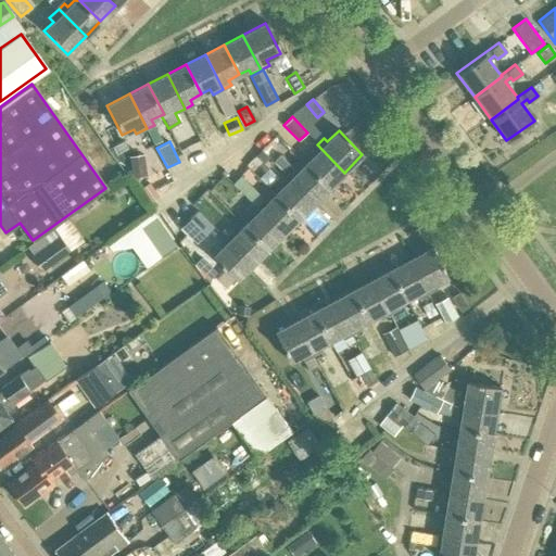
[(329,187),(344,173),(317,144),(308,152),(313,156),(305,163),(329,187)]
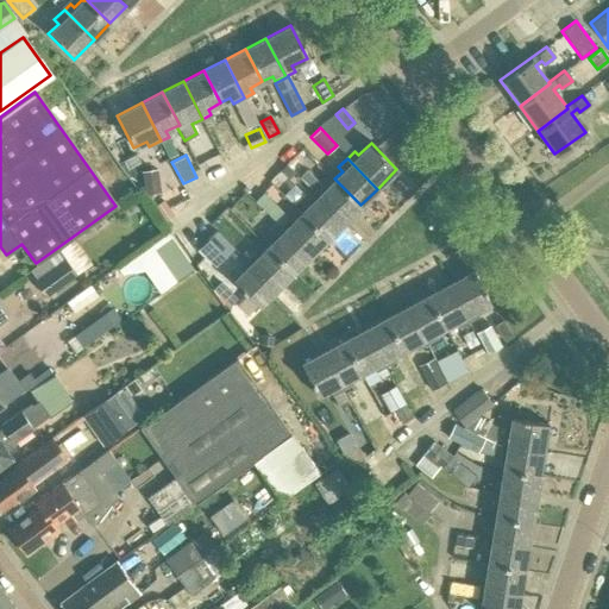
[(306,169),(300,176),(309,186),(316,179),(306,169)]
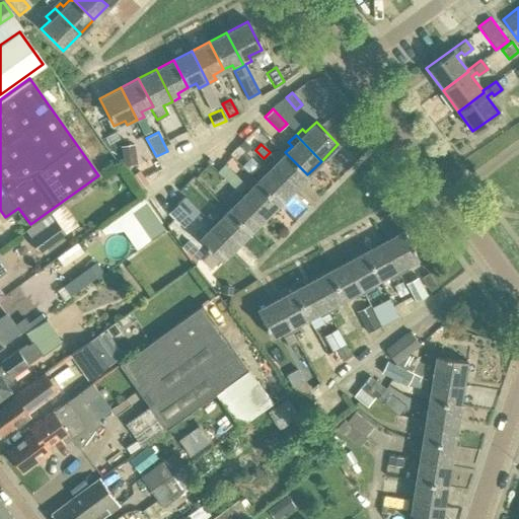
[(122,150),(124,166),(136,165),(134,149),(122,150)]
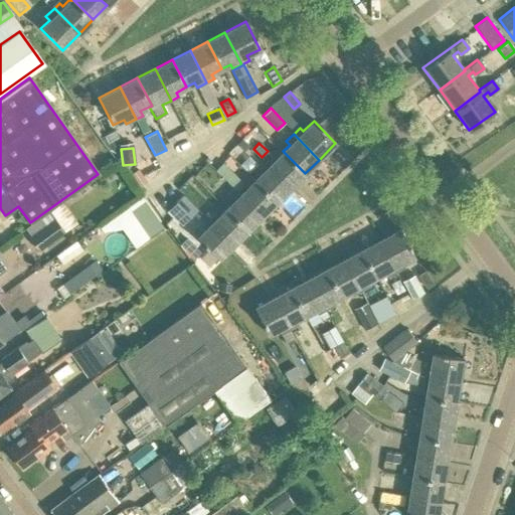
[(291,187),(305,173),(283,151),(275,159),(271,156),(266,162),(291,187)]
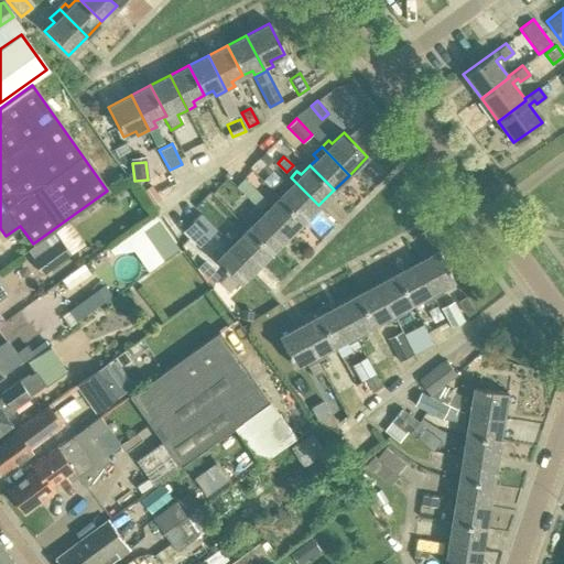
[(303,220),(318,205),(291,177),(282,185),(286,190),(279,196),(303,220)]
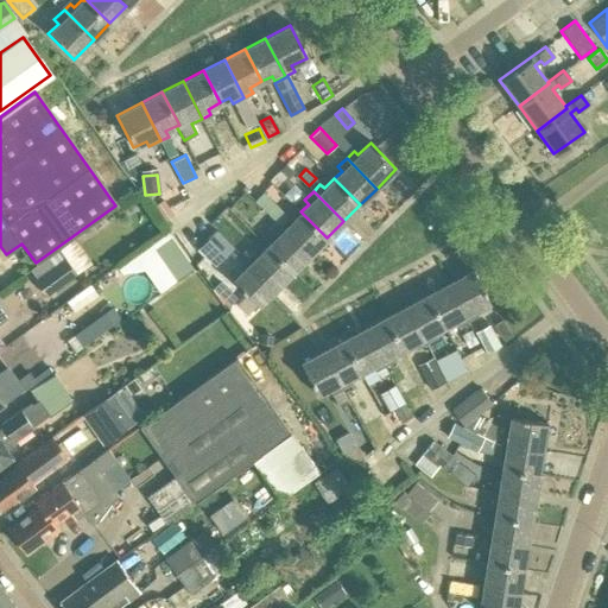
[(263,194),(254,201),(263,209),(271,201),(263,194)]
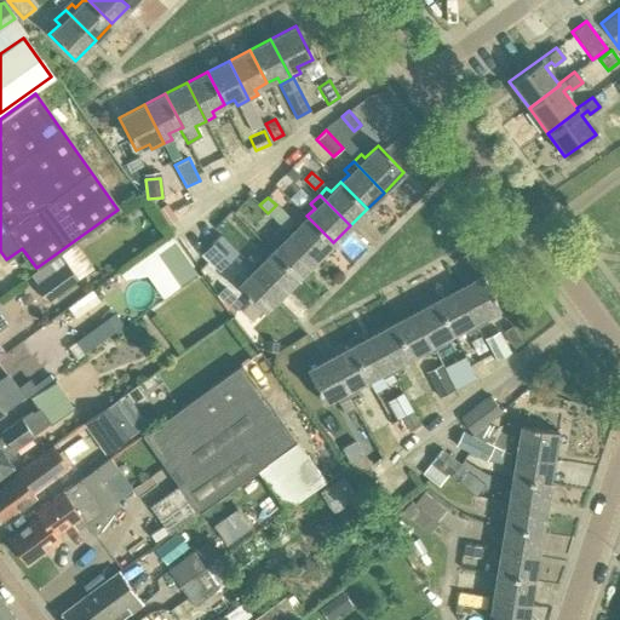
[(280,210),(273,217),(285,230),(286,228),(293,222),(280,210)]
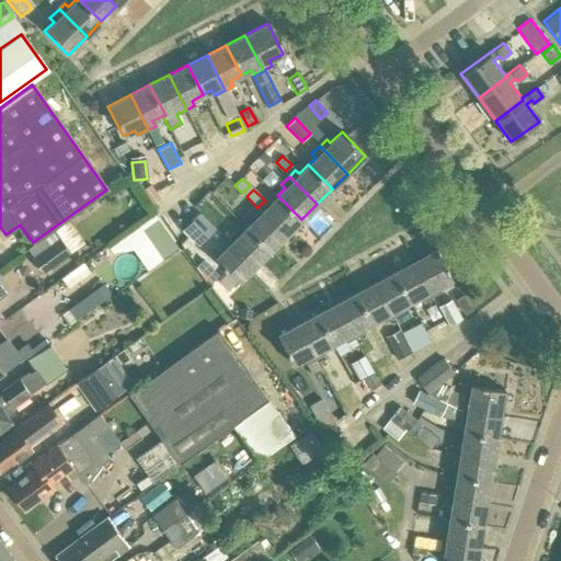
[(286,235),(301,219),(277,195),(268,204),(265,201),(259,206),(286,235)]
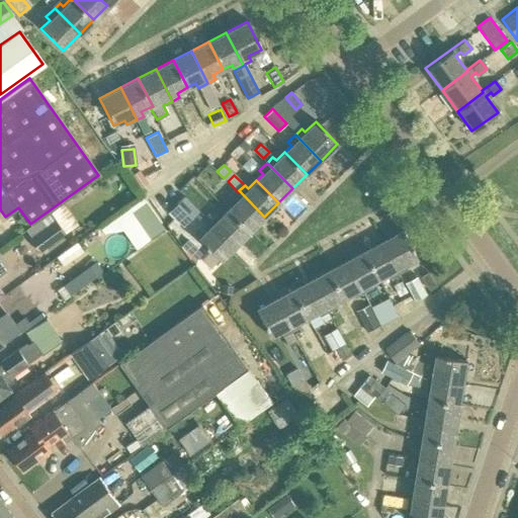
[(250,230),(264,217),(239,190),(238,192),(231,198),(234,202),(229,208),(250,230)]
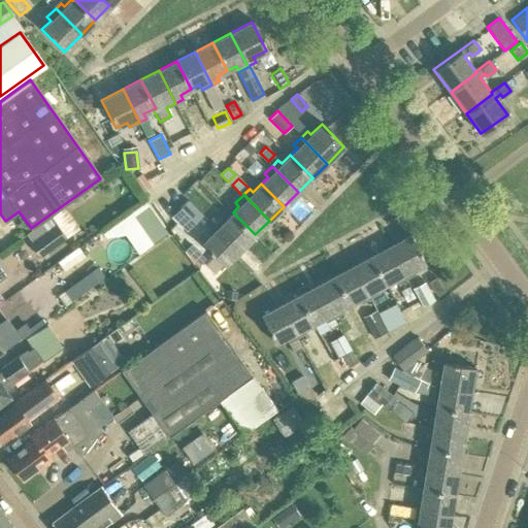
[(173,215),(188,229),(202,213),(188,199),(173,215)]
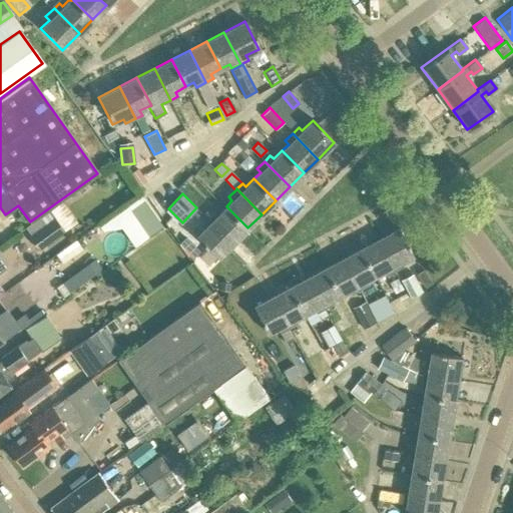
[(163,226),(140,194),(112,214),(135,246),(163,226)]
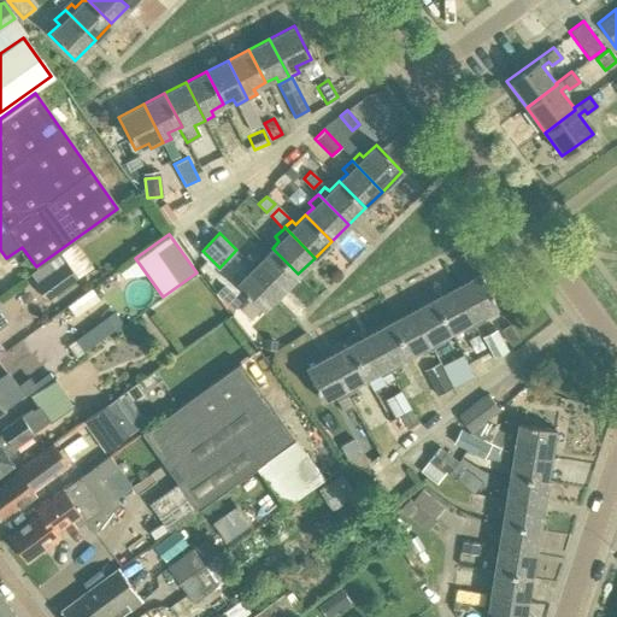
[(281,291),(298,274),(272,248),(262,258),(258,254),(252,260),(281,291)]
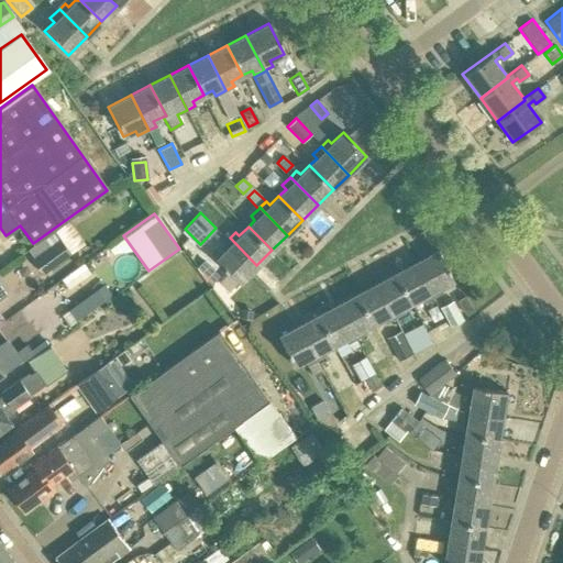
[(42,274),(70,254),(54,232),(29,250),(34,258),(32,260),(42,274)]
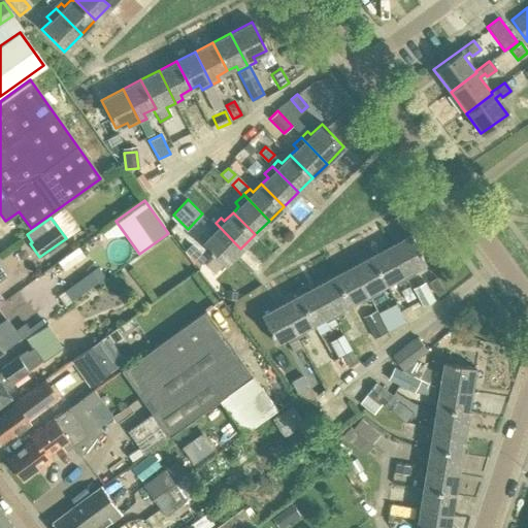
[(223,266),(240,249),(216,223),(206,232),(210,235),(201,243),(223,266)]
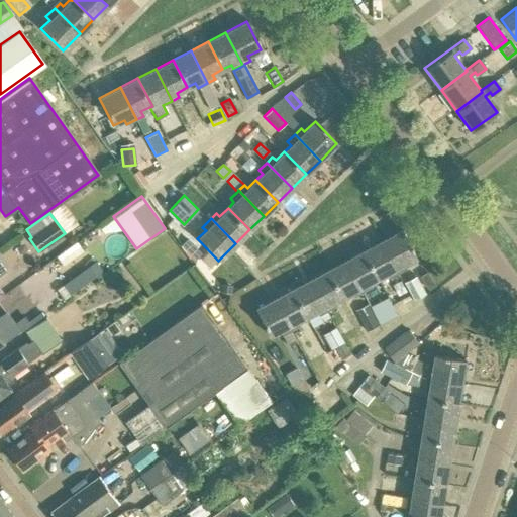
[(402,265),(416,257),(401,230),(381,241),(397,273),(405,269),(402,265)]
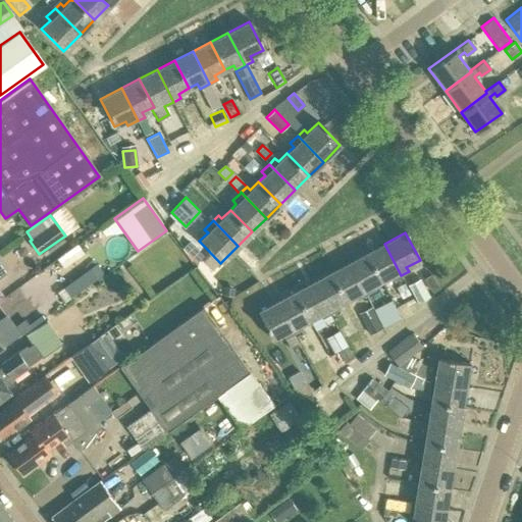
[(74,244),(54,257),(60,267),(81,254),(74,244)]
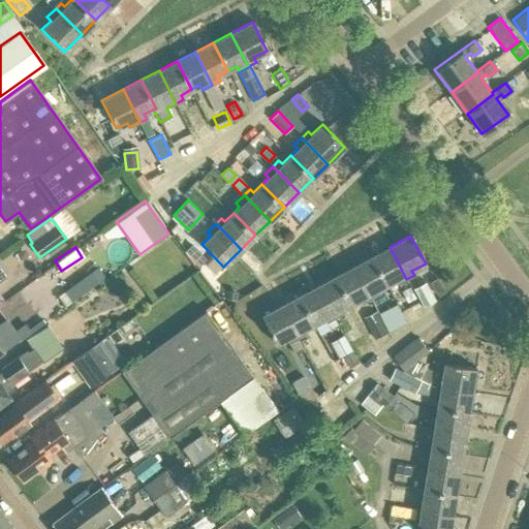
[(397,284),(406,279),(390,247),(371,256),(386,284),(395,280),(397,284)]
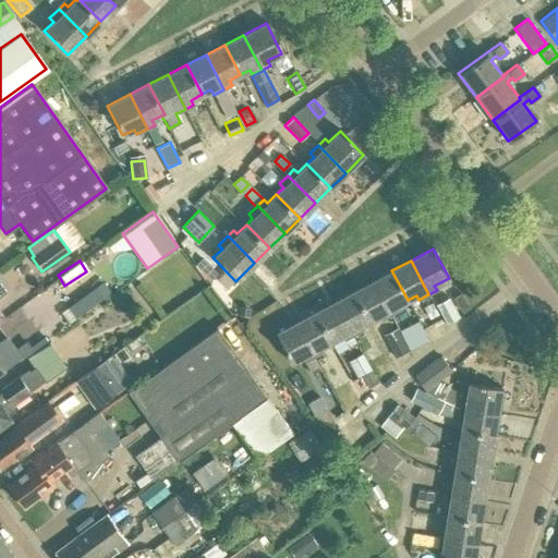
[(397,306),(408,300),(391,270),(373,280),(391,314),(399,311),(397,306)]
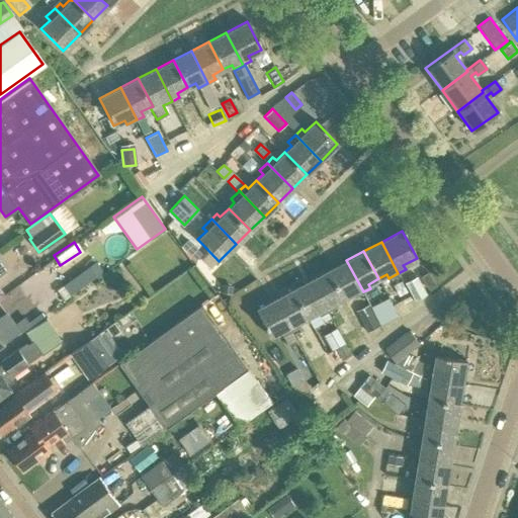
[(353,297),(363,291),(346,260),(329,270),(343,297),(351,293),(353,297)]
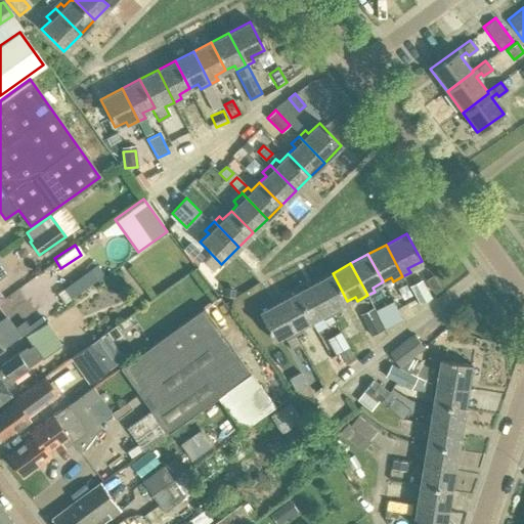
[(72,282),(78,293),(96,279),(90,269),(72,282)]
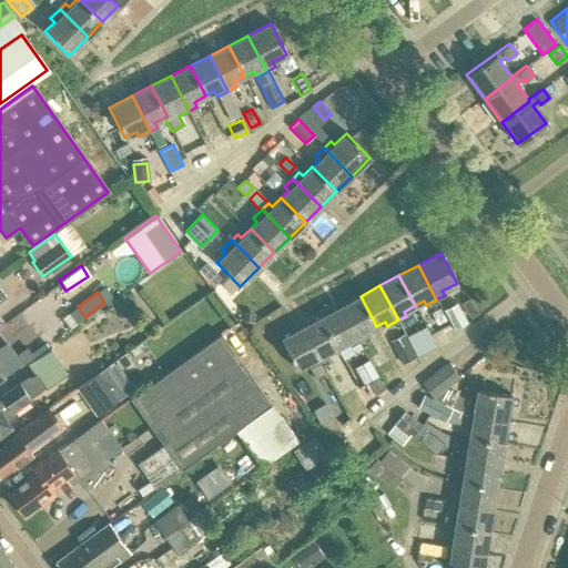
[(365,332),(376,326),(361,296),(341,306),(359,341),(367,337),(365,332)]
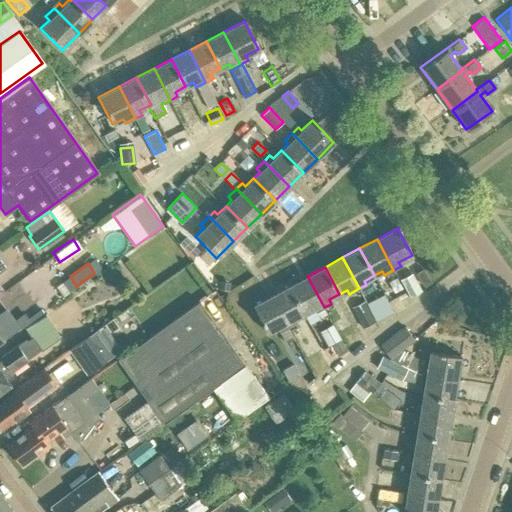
[(423,287),(432,282),(424,268),(415,273),(423,287)]
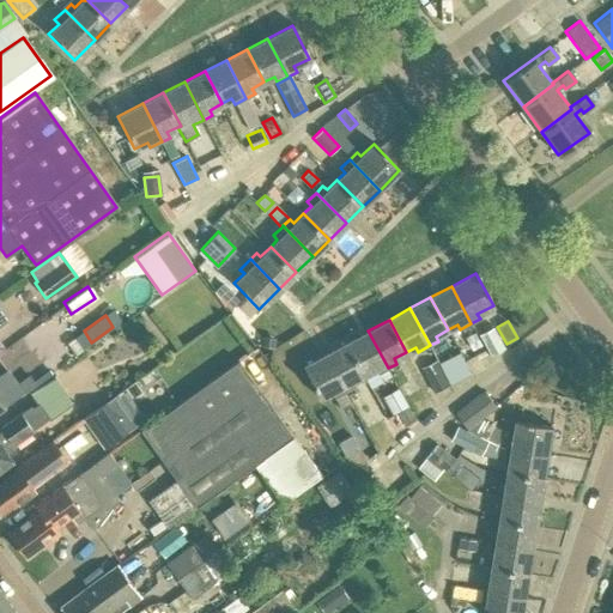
[(504,347),(493,327),(479,334),(490,356),(504,347)]
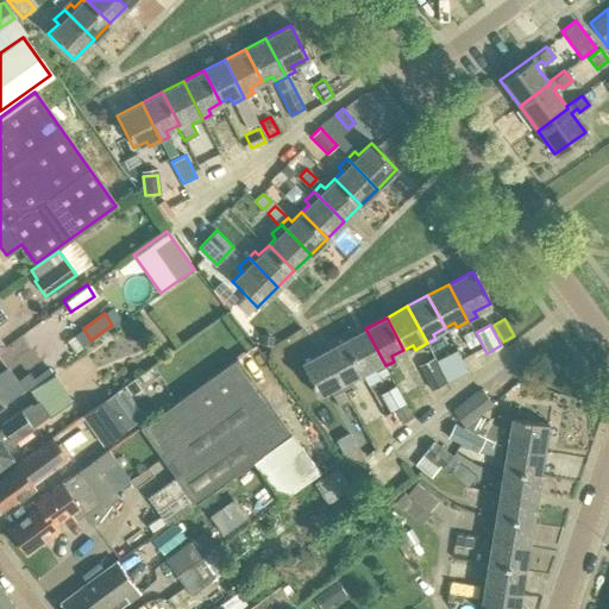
[(374,372),(385,365),(365,328),(345,339),(363,372),(371,366),(374,372)]
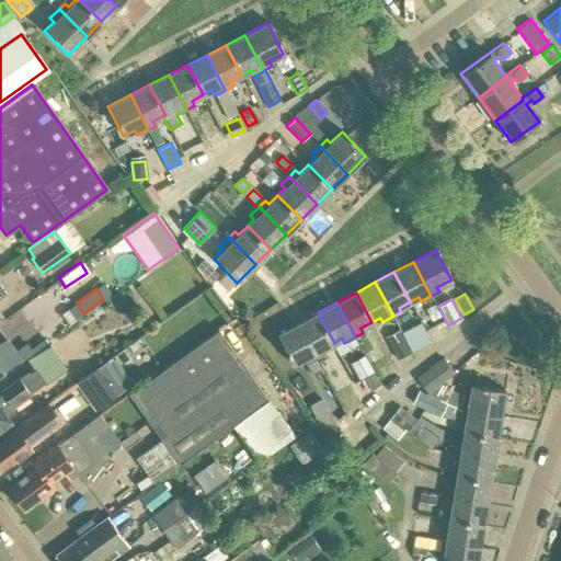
[(432,321),(441,316),(434,305),(425,309),(432,321)]
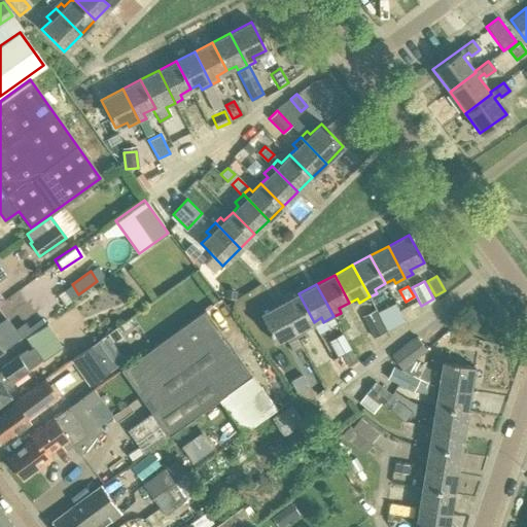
[(225,290),(224,297),(235,299),(236,291),(225,290)]
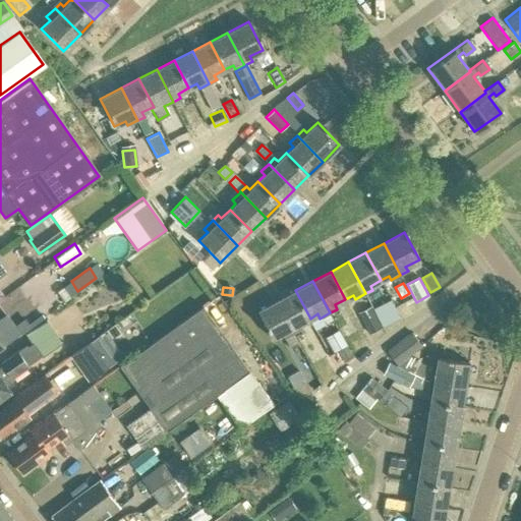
[(299,324),(310,319),(295,290),(278,300),(294,332),(301,328),(299,324)]
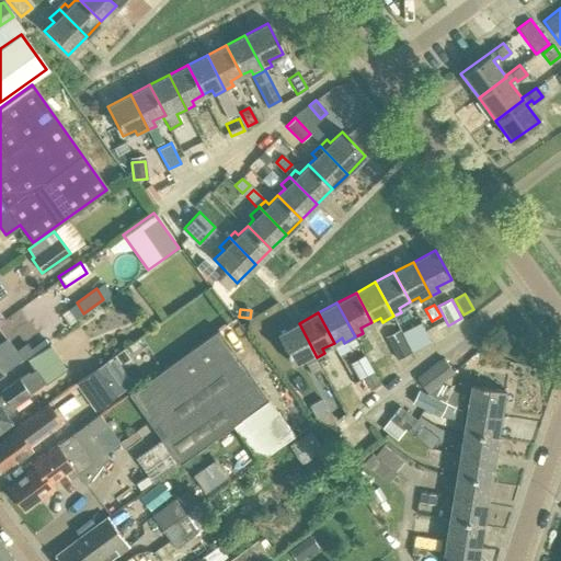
[(12,347),(20,342),(2,319),(0,320),(0,334),(1,334),(12,347)]
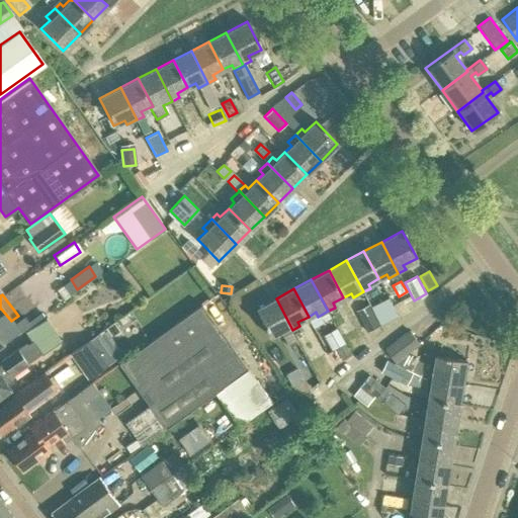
[(291,331),(292,330),(276,298),(255,310),(269,337),(280,331),(283,335),(291,331)]
